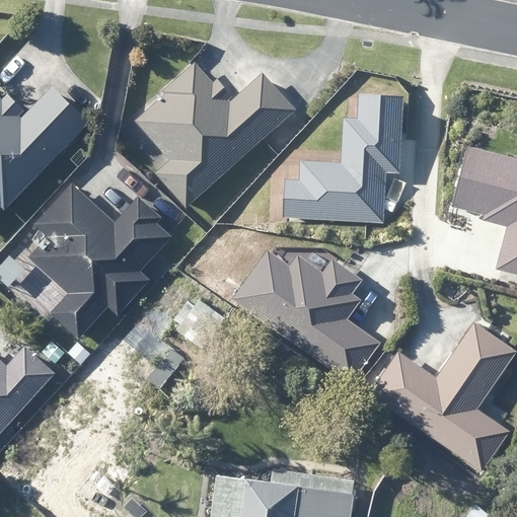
[(187,206),(295,111),(263,74),(236,97),(219,79),(215,83),(197,63),(164,90),(167,93),(137,122),(170,159),(156,172),(187,206)]
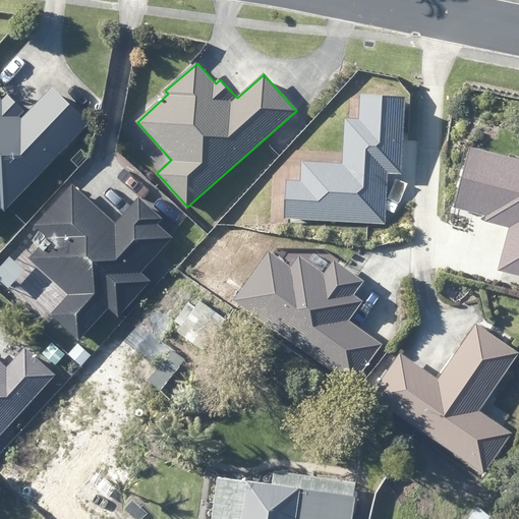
[(3,209),(90,124),(55,88),(29,113),(10,94),(4,100),(0,95),(0,206),(3,209)]
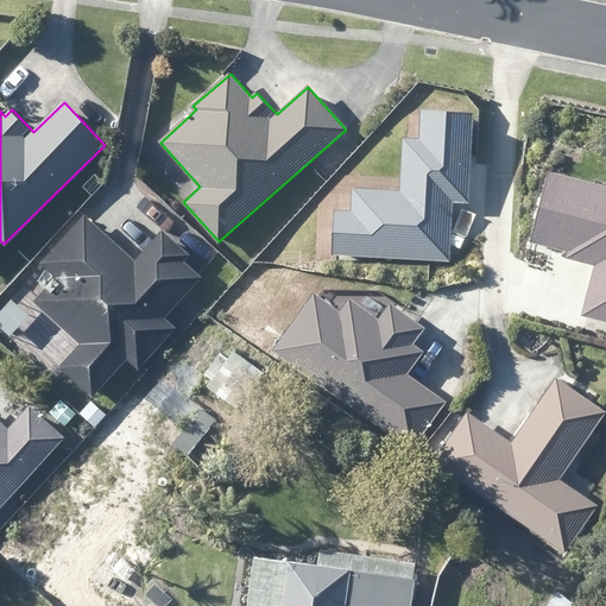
[(467,111),(421,108),(418,140),(402,140),(399,190),(355,188),(354,213),(333,212),(330,256),(446,260),(448,200),(464,200),(467,111)]
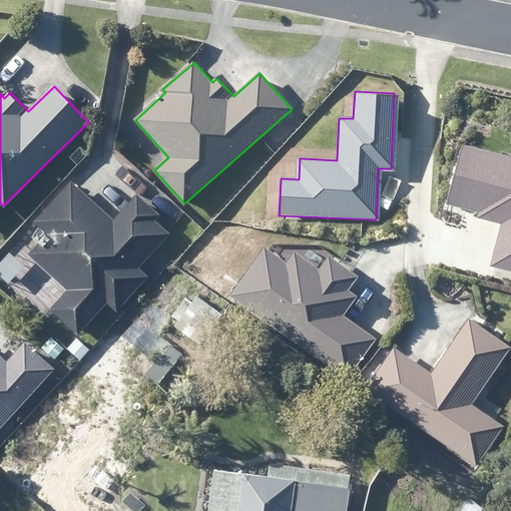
[(287,129),(282,123),(272,132),(278,139),(287,129)]
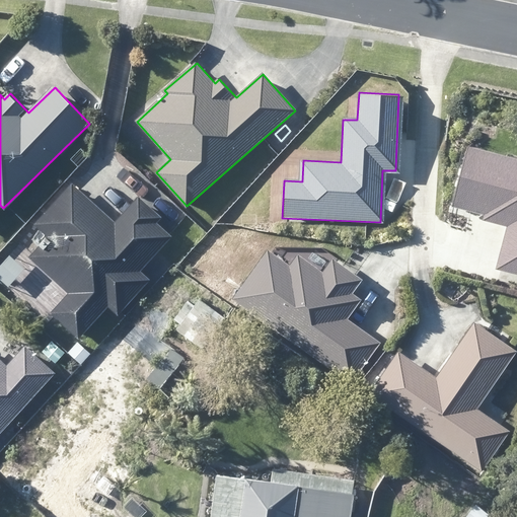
[(516,161),(467,148),(452,208),(507,222),(495,269),(516,274),(516,161)]
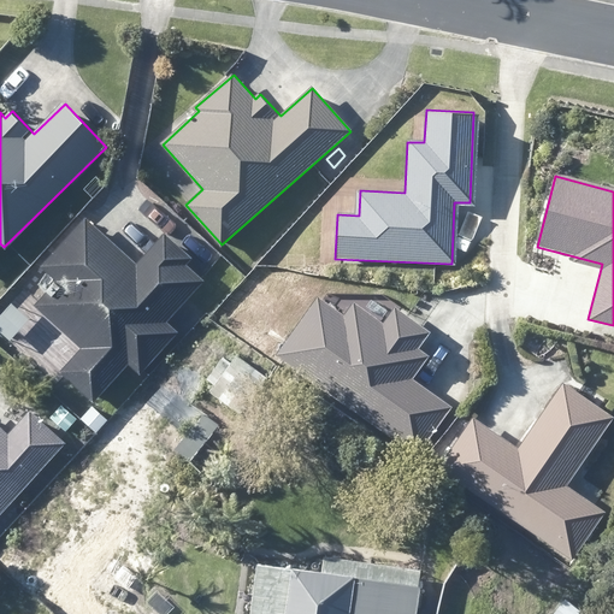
[(166,320),(205,282),(188,265),(194,260),(167,234),(136,266),(86,218),(42,263),(62,283),(41,305),(86,348),(65,370),(94,397),(130,361),(140,371),(178,331),(166,320)]
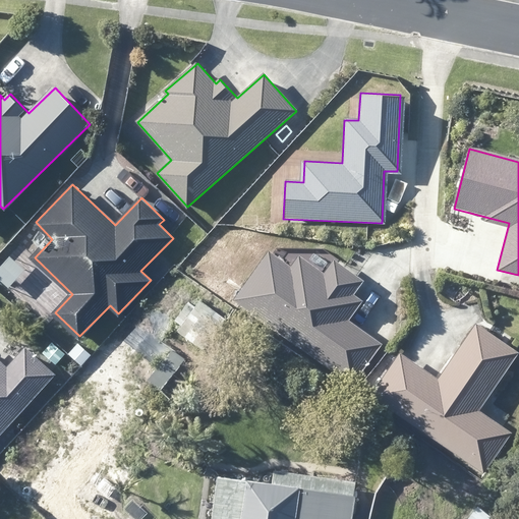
[(321,272),(302,260),(297,267),(268,250),(233,302),(351,383),(378,343),(345,321),(358,301),(349,295),(359,280),(330,260),(321,272)]
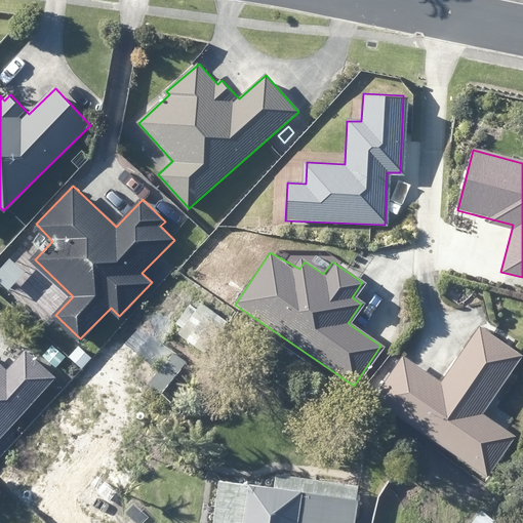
[(199,349),(222,318),(194,296),(170,328),(199,349)]
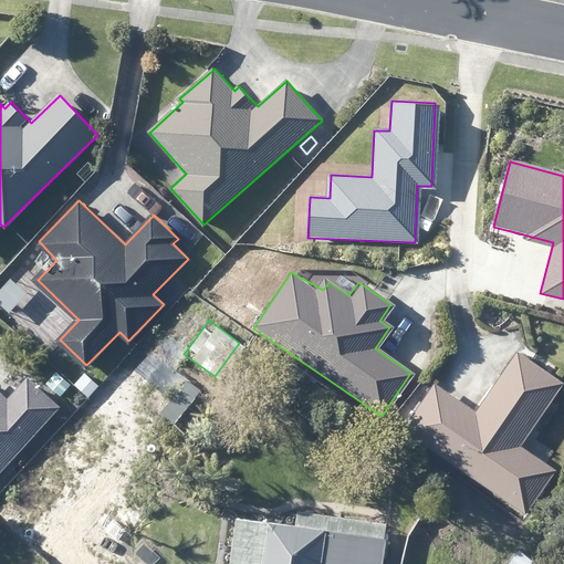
[(560,383),(515,352),(473,414),(435,386),(404,430),(524,513),(553,472),(515,447),(560,383)]
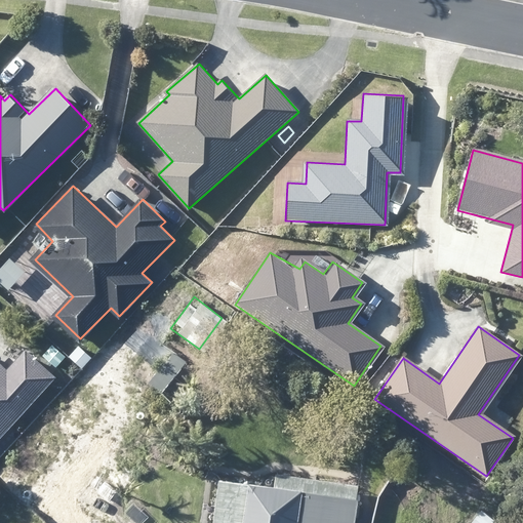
[(87,356),(77,346),(70,353),(80,363),(87,356)]
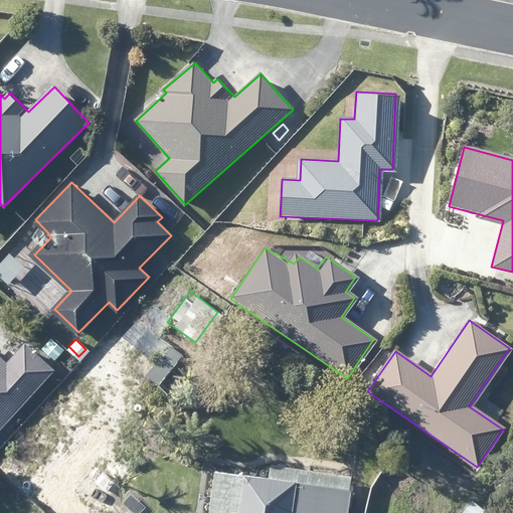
[(7,365),(0,359),(0,432),(53,372),(24,346),(7,365)]
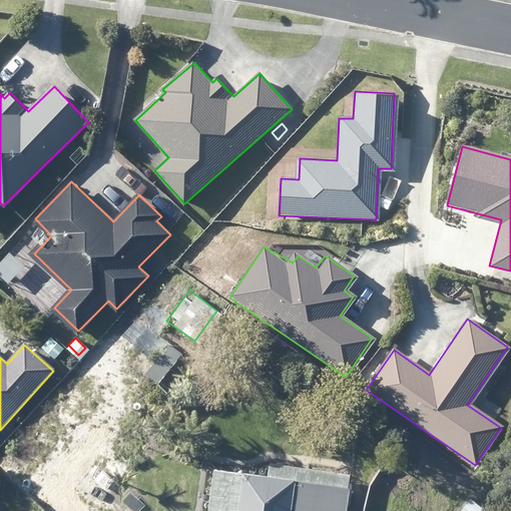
[(337,510),(339,501),(347,500),(348,491),(341,487),(343,468),(264,460),(263,471),(206,465),(200,510),(337,510)]
